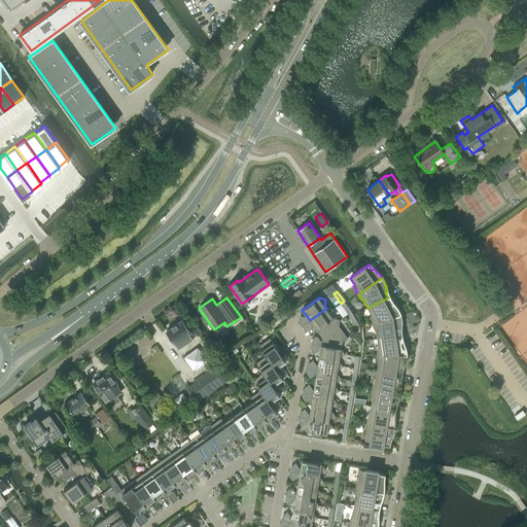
[(371,316),(372,323),(399,314),(395,306),(395,307),(392,302),(390,303),(388,297),(367,308),(371,314),(371,316)]
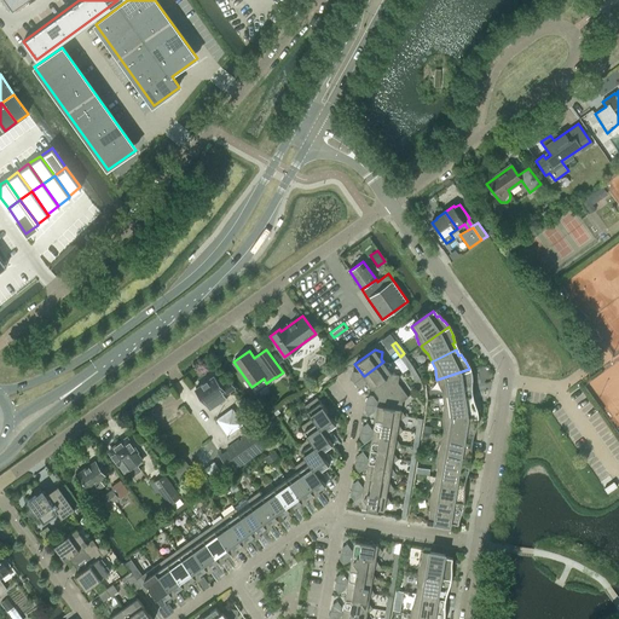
[(409,369),(412,365),(404,353),(400,357),(409,369)]
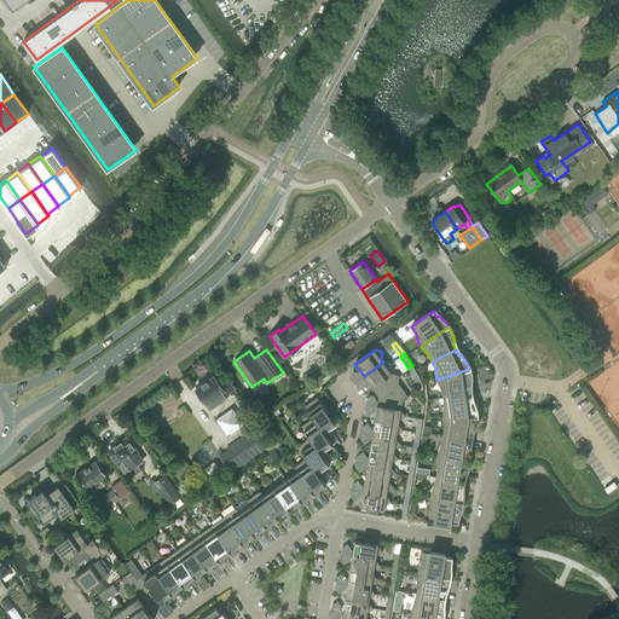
[(383,362),(364,376),(371,387),(392,374),(389,370),(391,363),(383,362)]
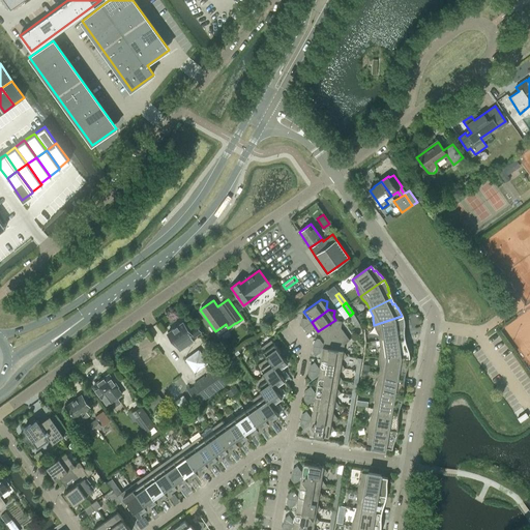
[(359,324),(353,313),(350,316),(356,326),(359,324)]
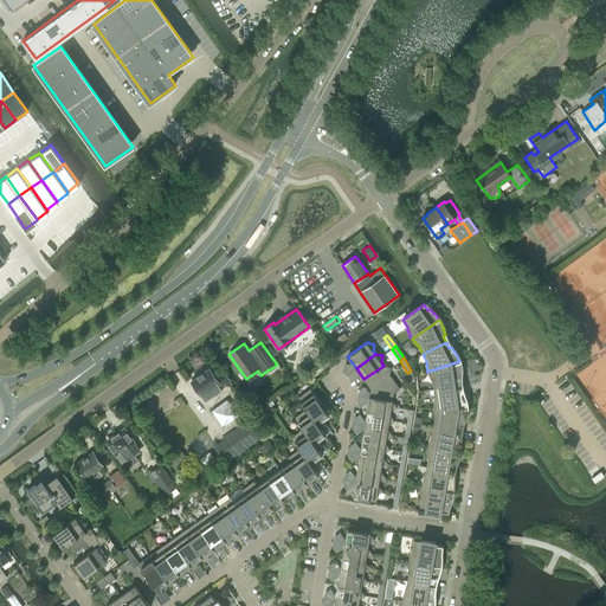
[(459,361),(427,372),(429,373),(432,381),(433,389),(459,385),(458,379),(462,378),(461,372),(462,372),(459,361)]
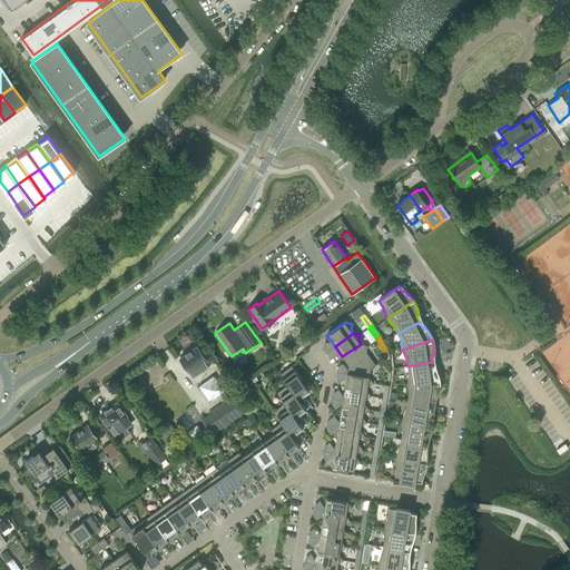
[(361,344),(342,356),(346,362),(349,363),(347,373),(370,376),(371,370),(376,365),(366,352),(367,345),(361,344)]
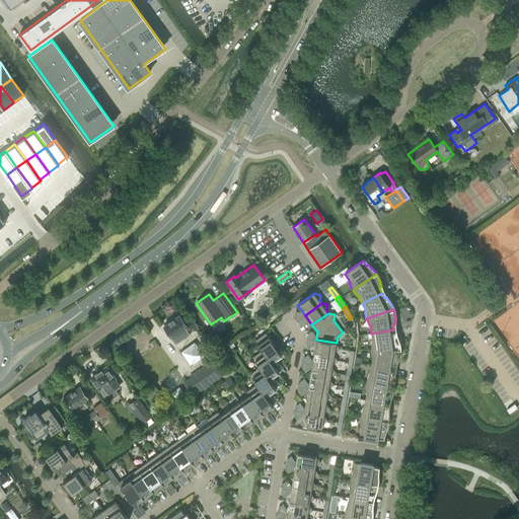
[(197,325),(193,318),(186,323),(179,315),(164,326),(176,343),(190,334),(189,331),(197,325)]
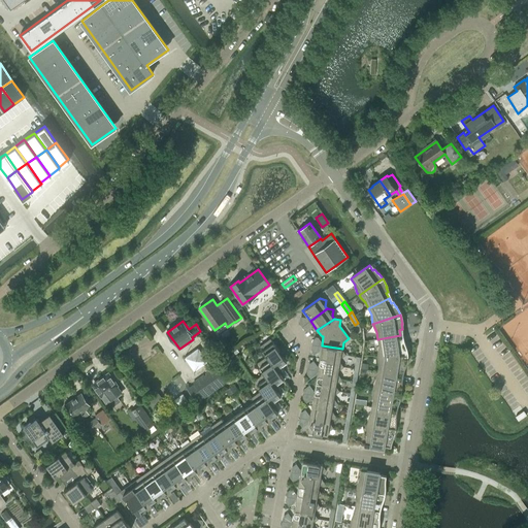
[(377,339),(378,345),(377,352),(377,355),(406,355),(405,347),(404,347),(403,341),(401,341),(400,335),(377,339)]
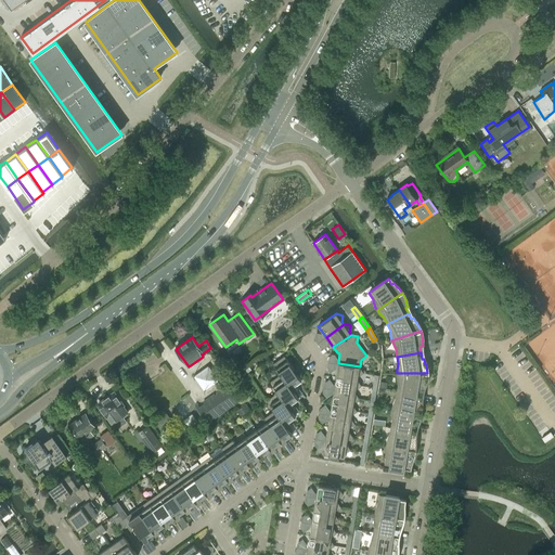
[(298,372),(295,368),(294,369),(284,356),(273,363),(281,374),(293,390),(296,387),(295,385),(301,379),(297,373),(298,372)]
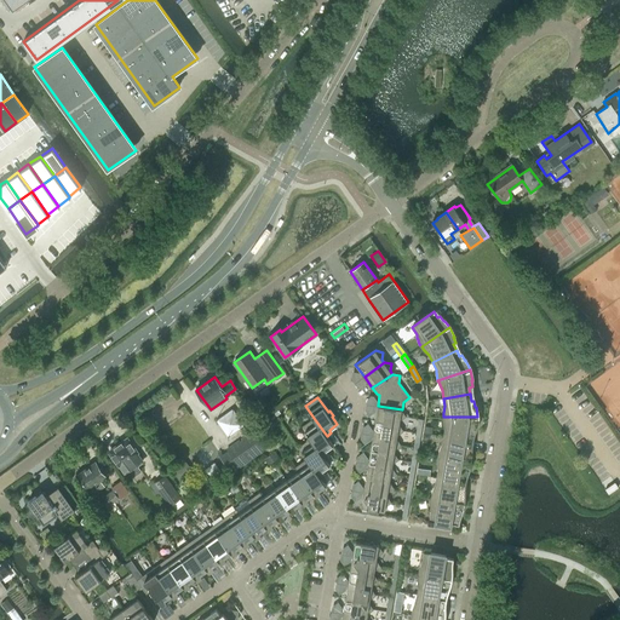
[(402,409),(378,406),(375,420),(400,424),(400,420),(406,417),(402,409)]
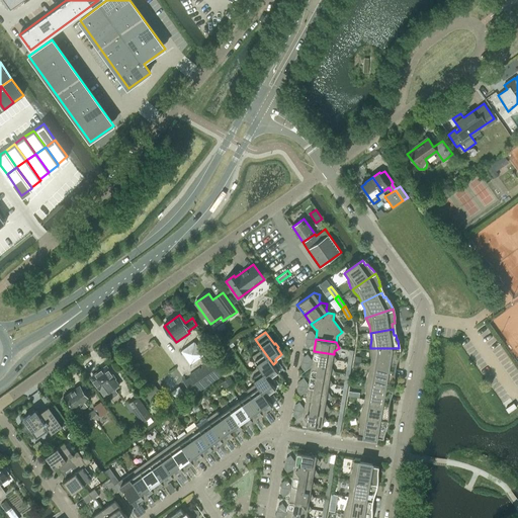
[(370,353),(371,358),(370,364),(393,368),(394,362),(396,362),(397,357),(398,357),(399,348),(370,348),(370,353)]
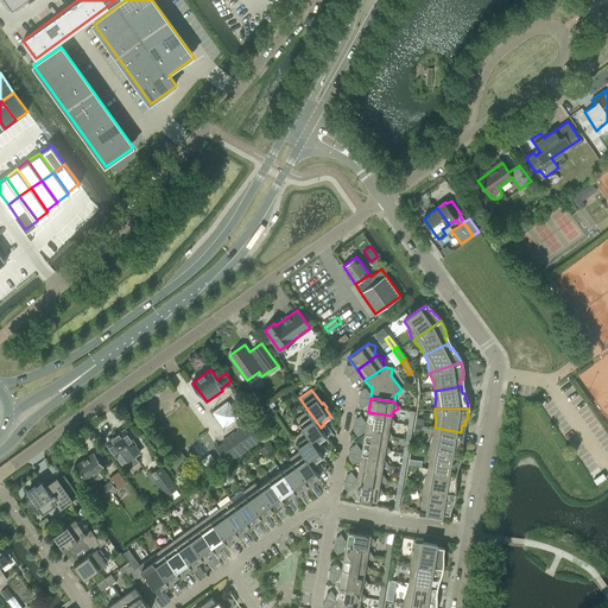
[(327,436),(321,428),(308,410),(296,418),(304,430),(317,448),(317,447),(322,444),(320,442),(327,436)]
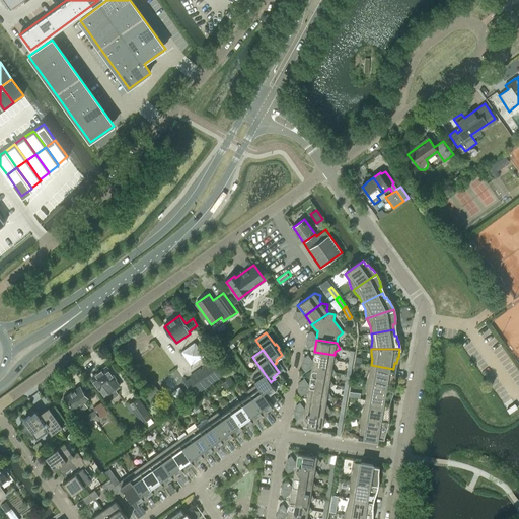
[(335,355),(314,352),(312,364),(332,367),(332,364),(338,361),(335,355)]
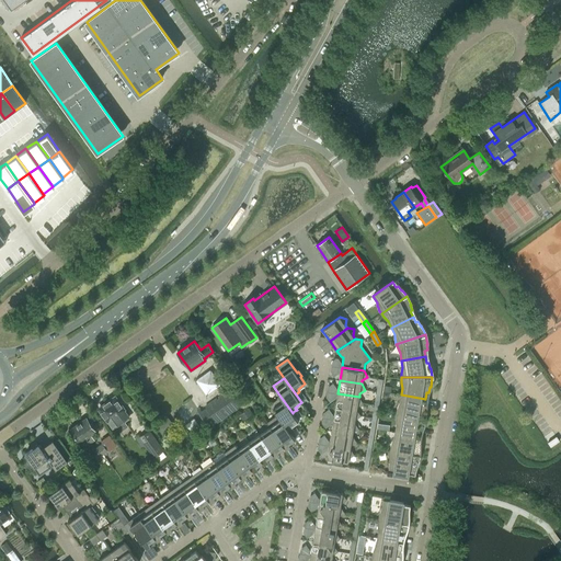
[(198,411),(210,427),(240,405),(229,389),(198,411)]
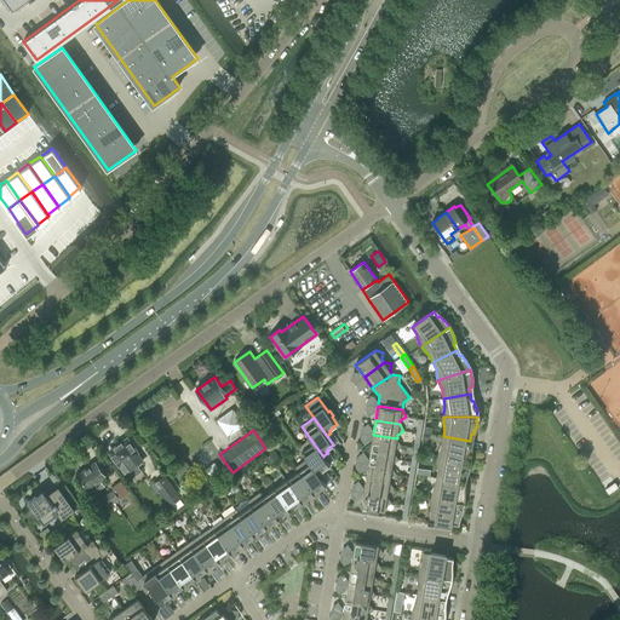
[(397,438),(373,435),(371,449),(395,453),(395,449),(401,445),(397,438)]
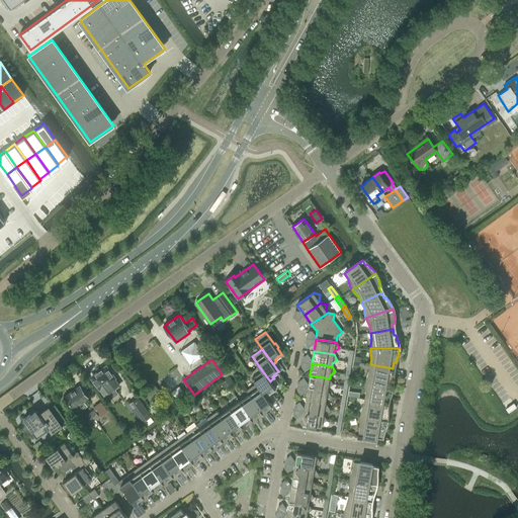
[(370,364),(369,370),(368,372),(366,379),(365,381),(393,385),(394,379),(393,379),(394,374),(392,373),(393,368),(370,364)]
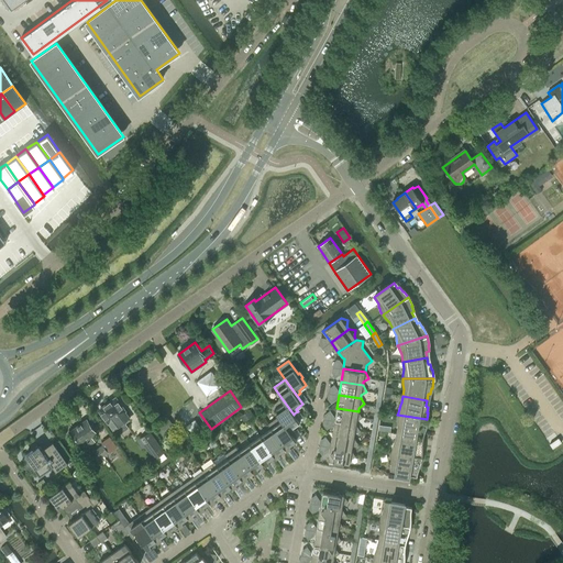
[(299,422),(294,414),(294,415),(282,398),(271,406),(278,417),(278,416),(290,432),(295,429),(293,427),(299,422)]
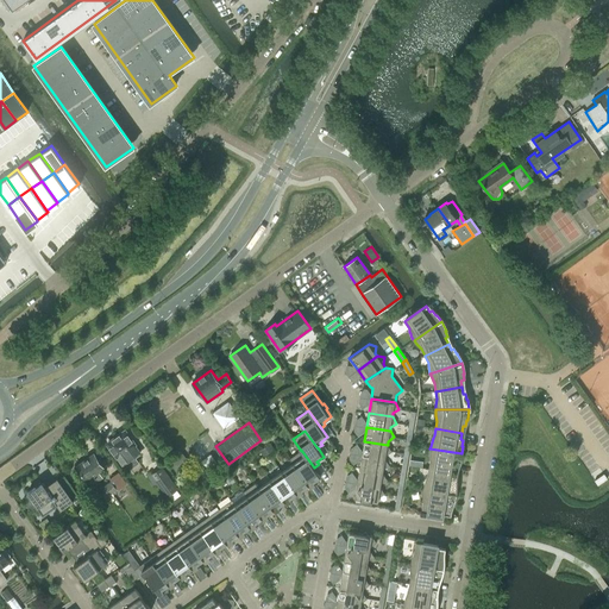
[(133,445),(135,445),(125,432),(107,444),(117,457),(118,457),(124,465),(139,453),(133,445)]
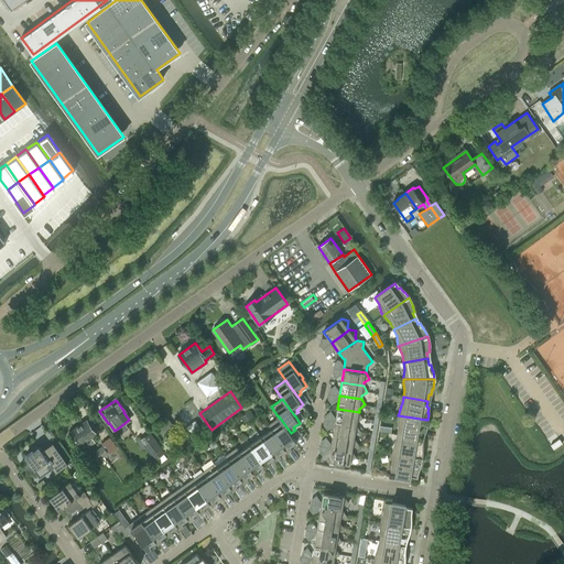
[(359,412),(337,409),(335,422),(357,425),(357,422),(362,418),(359,412)]
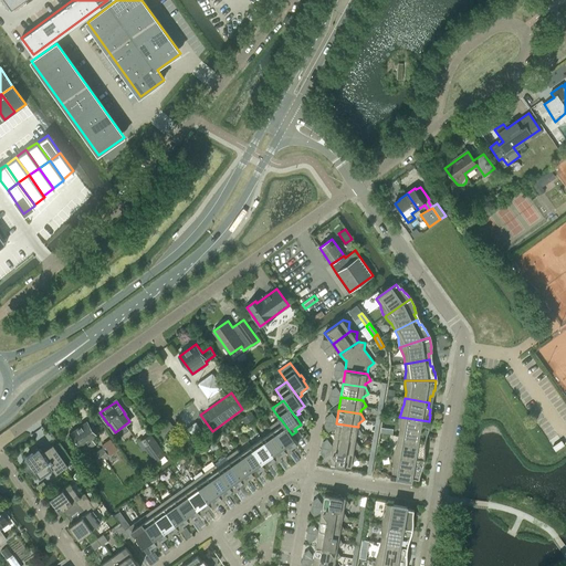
[(163,439),(164,438),(176,430),(167,416),(154,425),(163,439)]
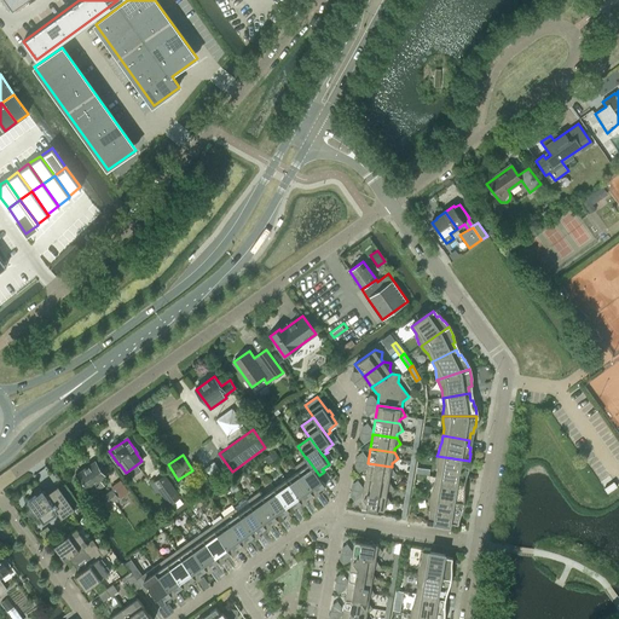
[(469,461),(437,456),(437,462),(437,469),(435,476),(462,481),(463,474),(466,474),(467,468),(468,468),(469,461)]
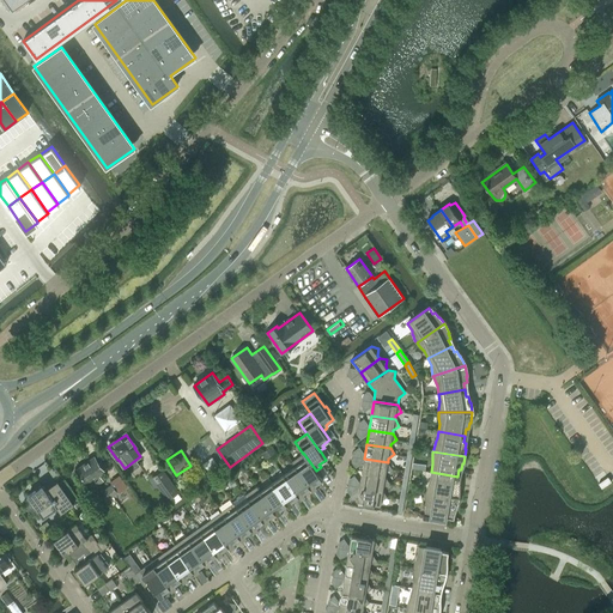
[(323,480),(316,471),(303,453),(303,454),(291,461),(295,466),(311,489),(310,489),(313,491),(317,487),(315,485),(323,480)]
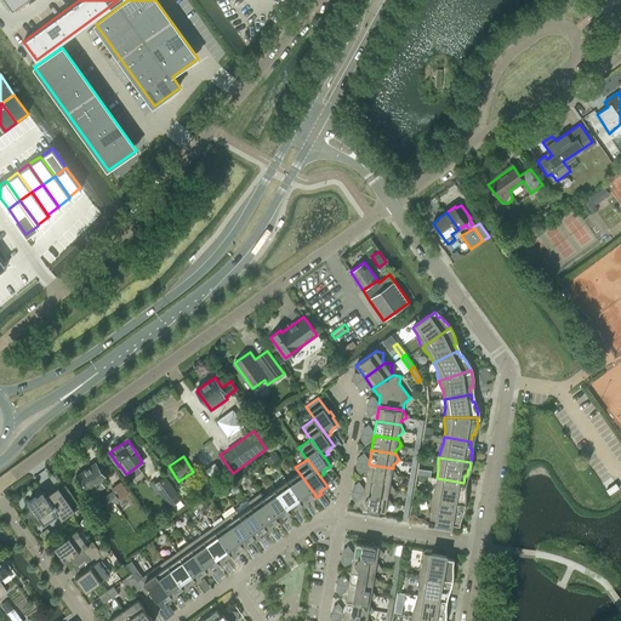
[(96,486),(100,491),(104,488),(101,483),(107,478),(96,462),(87,469),(98,484),(96,486)]
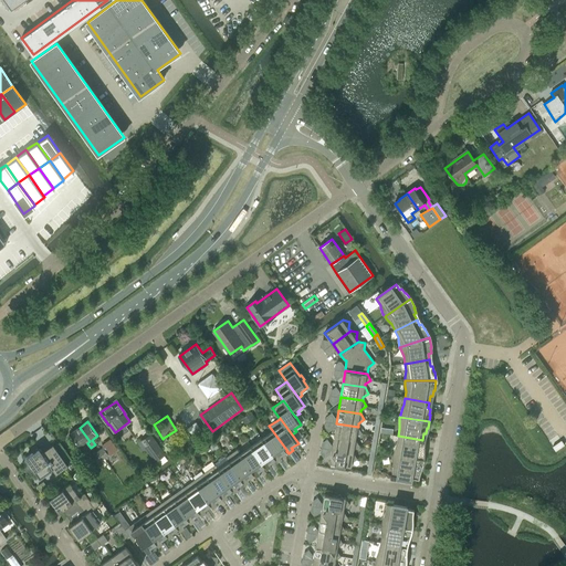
[(358,427),(336,423),(334,436),(356,440),(356,437),(362,432),(358,427)]
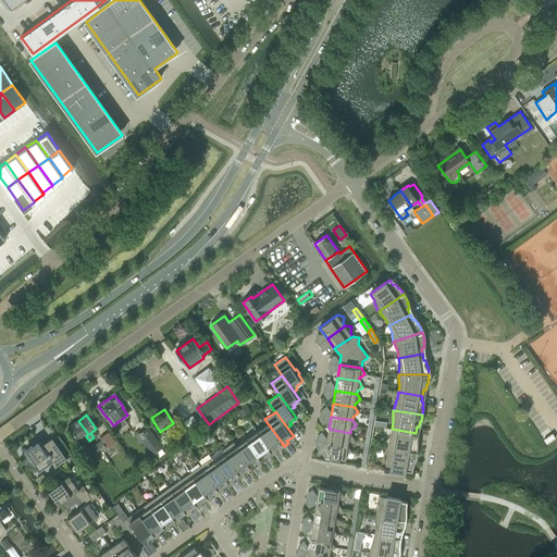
[(88,434),(78,421),(70,426),(81,441),(83,438),(86,443),(89,441),(86,436),(88,434)]
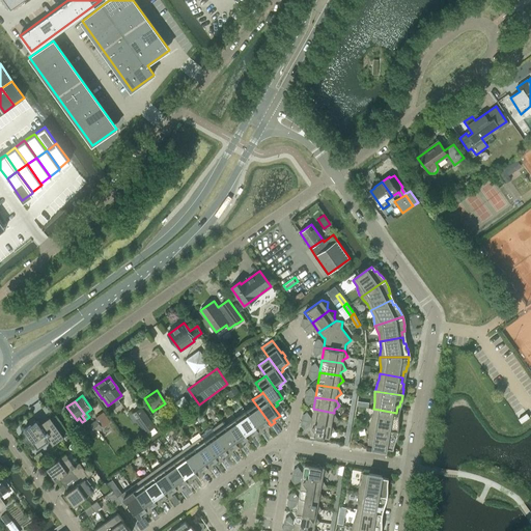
[(263,427),(269,423),(270,423),(255,403),(245,411),(259,430),(258,430),(260,432),(264,429),(263,427)]
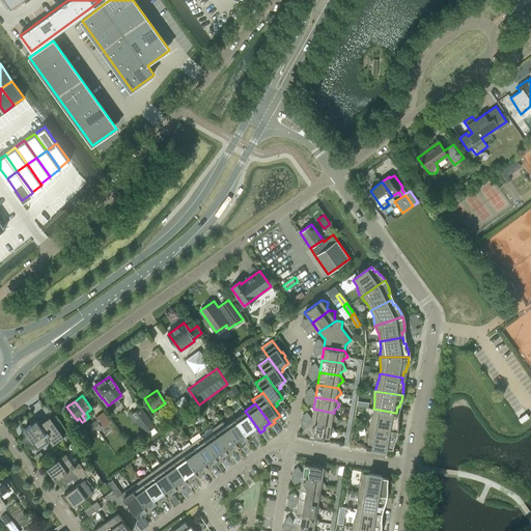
[(132,414),(145,432),(154,427),(140,409),(132,414)]
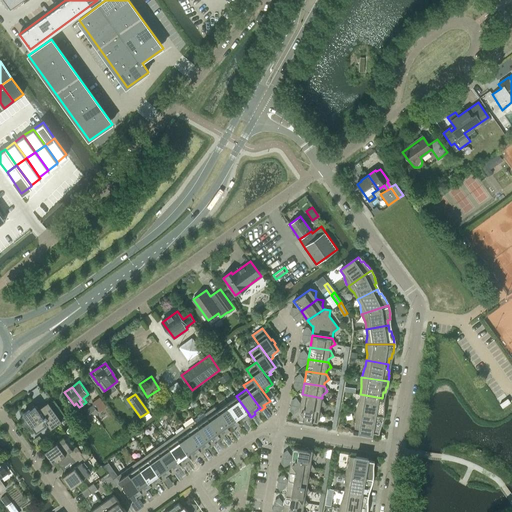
[(322,398),(302,394),(300,406),(320,410),(320,407),(325,403),(322,398)]
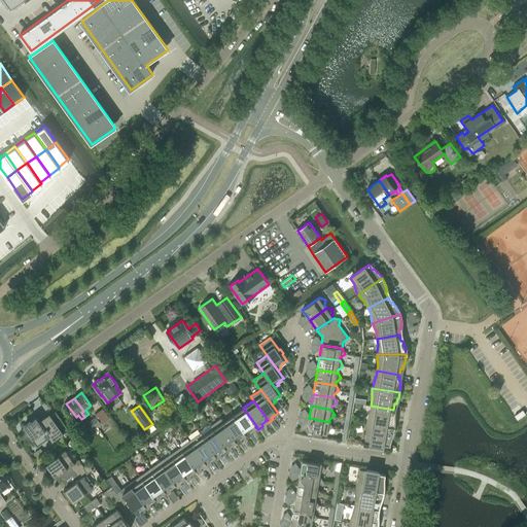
[(371,406),(370,412),(369,413),(366,421),(366,423),(393,427),(394,421),(394,416),(392,415),(393,410),(371,406)]
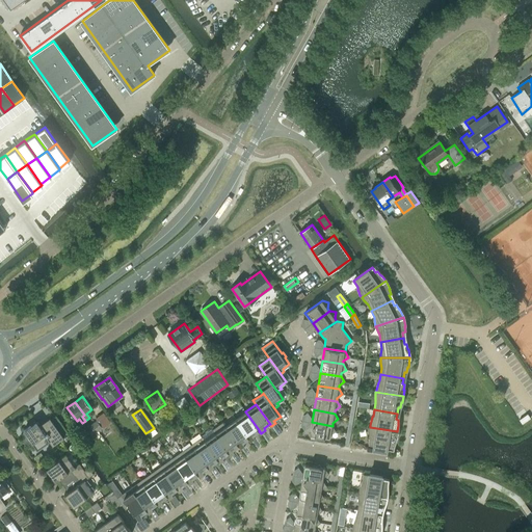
[(254,435),(259,431),(260,431),(245,411),(236,419),(249,439),(250,441),(255,437),(254,435)]
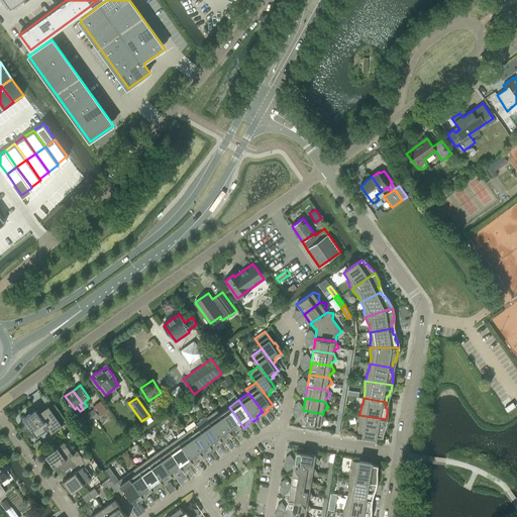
[(107,411),(101,401),(93,406),(100,416),(107,411)]
